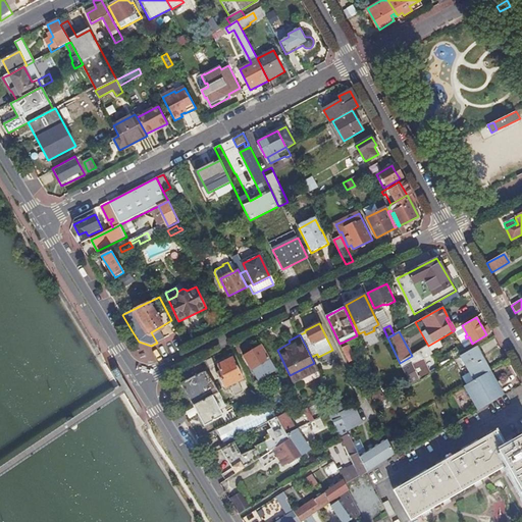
[(347,345),(340,349),(345,359),(353,354),(347,345)]
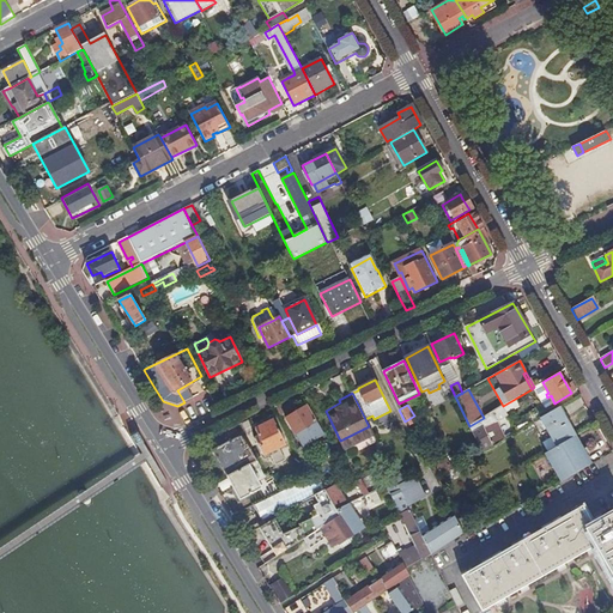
[(307,407),(286,419),(296,435),(316,423),(307,407)]
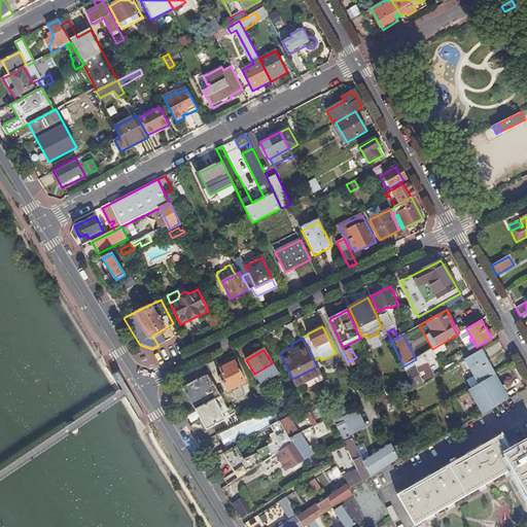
[(403,366),(414,387),(432,378),(425,364),(435,358),(431,350),(416,359),(403,366)]
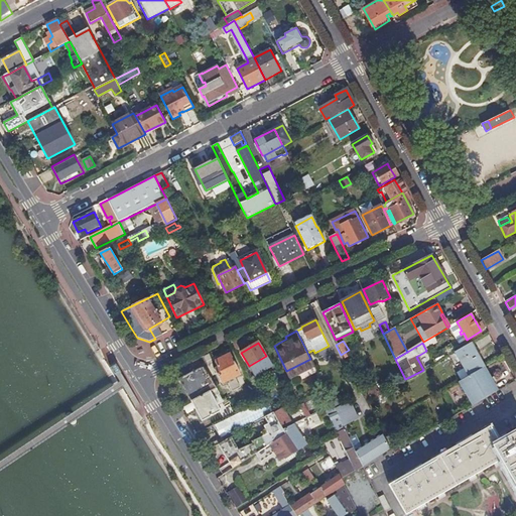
[(470,376),(485,367),(471,344),(456,352),(470,376)]
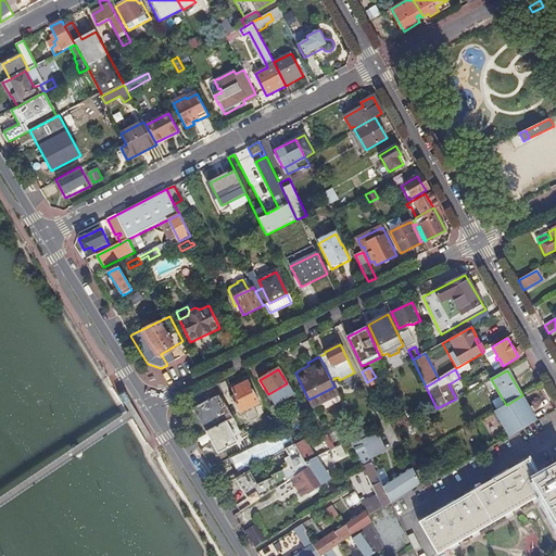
[(260,403),(249,381),(232,389),(236,396),(232,397),(240,413),(245,411),(251,421),(260,417),(254,406),(260,403)]
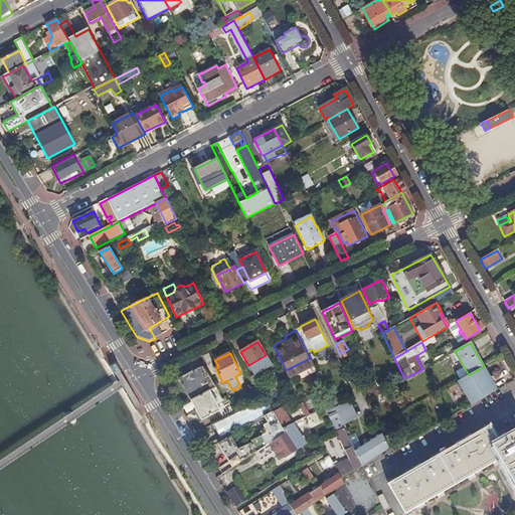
[(203,366),(202,367),(179,379),(191,400),(216,387),(203,366)]
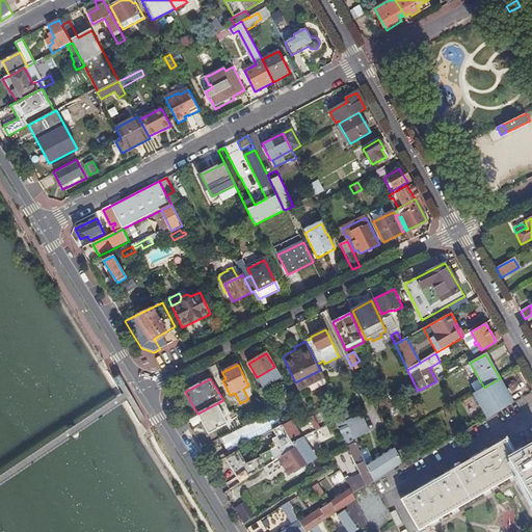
[(487,419),(514,403),(500,378),(484,388),(473,394),(487,419)]
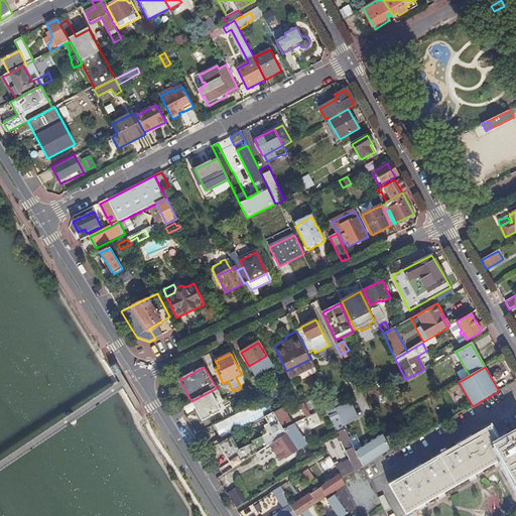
[(372,401),(378,397),(379,396),(374,385),(366,388),(372,401)]
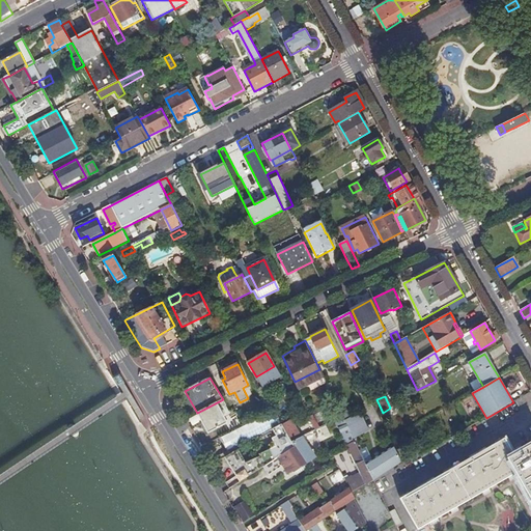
[(223,399),(197,413),(208,432),(226,422),(219,409),(226,406),(223,399)]
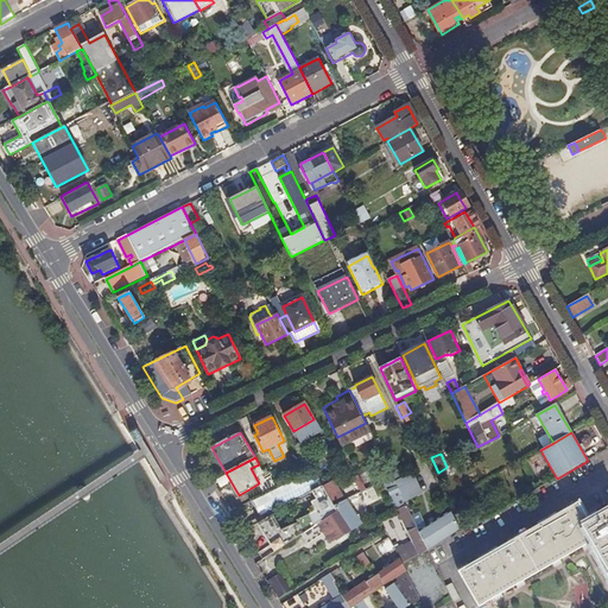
[(457,470),(454,463),(453,464),(447,467),(445,468),(449,475),(457,470)]
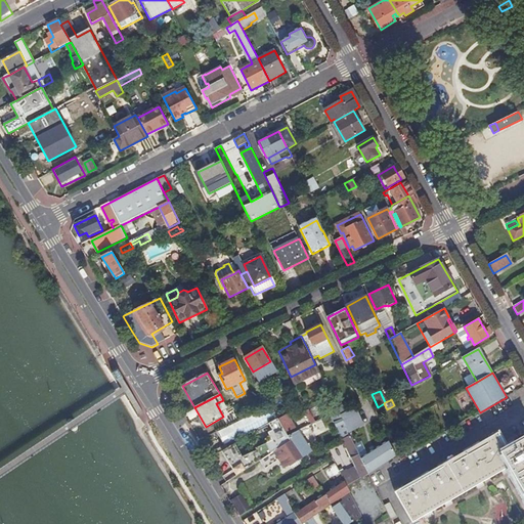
[(287,436),(269,405),(241,420),(217,432),(224,445),(268,424),(272,430),(268,432),(271,439),(256,448),(257,450),(242,459),(233,445),(225,450),(238,475),(263,460),(274,451),(290,441),(287,436)]
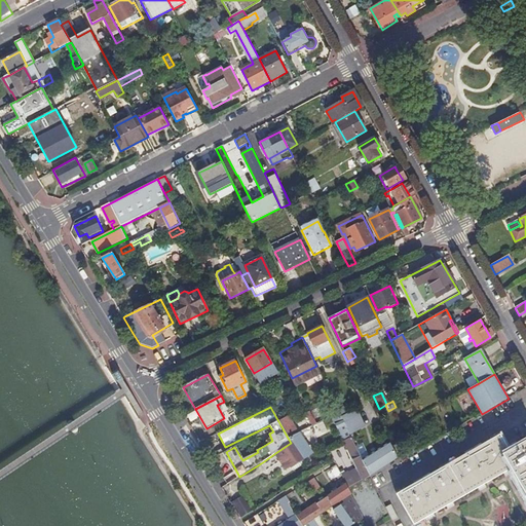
[(366,425),(357,409),(341,417),(350,435),(366,425)]
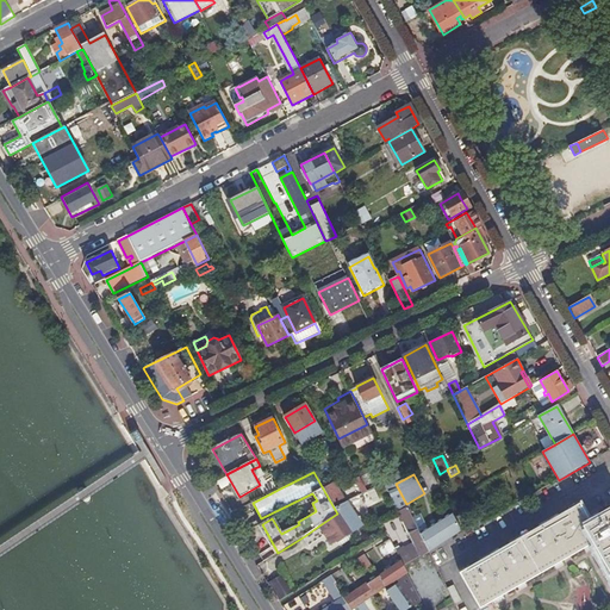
[(393,479),(385,483),(390,492),(388,493),(398,512),(408,508),(406,504),(396,484),(393,479)]
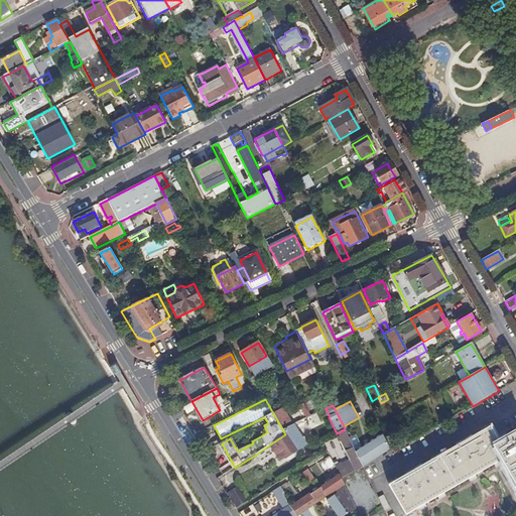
[(292,424),(282,429),(285,434),(270,444),(275,453),(279,459),(283,457),(284,458),(305,444),(292,424)]
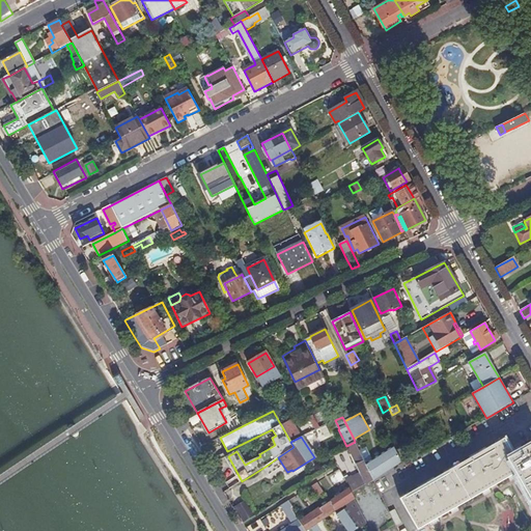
[(530,445),(513,455),(504,440),(400,499),(418,529),(431,522),(438,518),(451,510),(457,507),(483,493),(490,488),(508,477),(514,474),(516,473),(530,498),(530,445)]
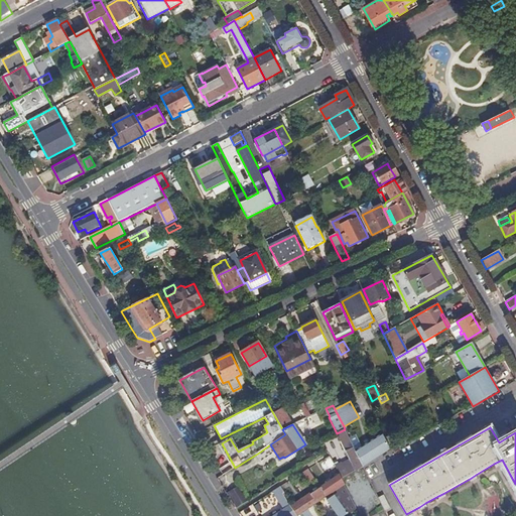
[(345,429),(337,433),(348,457),(341,461),(341,462),(335,467),(339,475),(342,481),(363,467),(356,452),(345,429)]
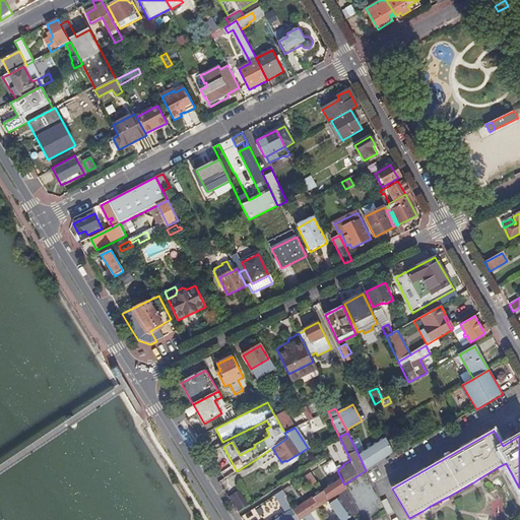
[(386,438),(359,455),(366,470),(393,453),(386,438)]
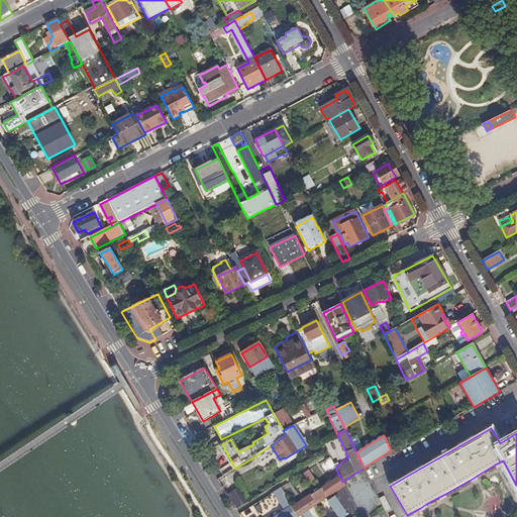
[(276,453),(271,445),(260,453),(264,460),(276,453)]
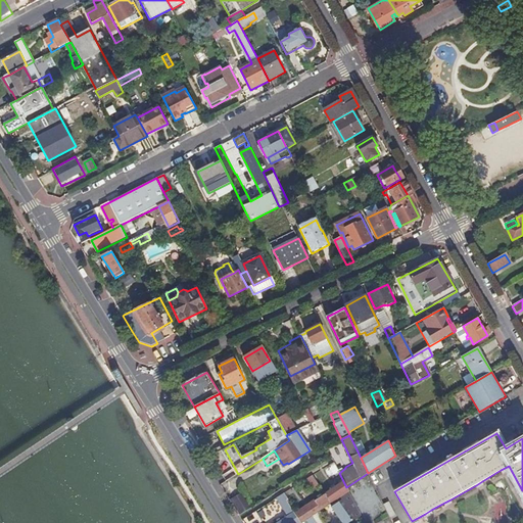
[(339,473),(334,463),(329,466),(335,475),(339,473)]
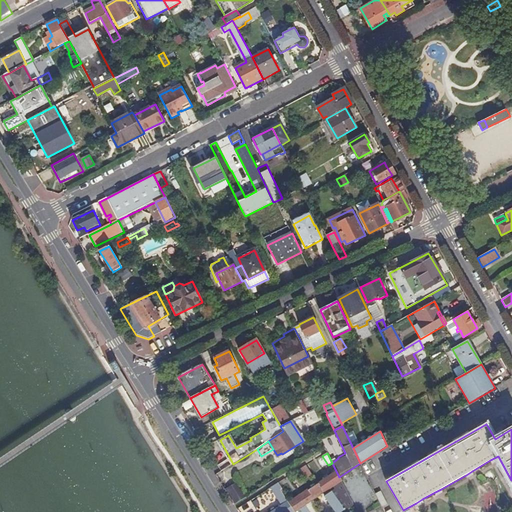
[(312,475),(306,466),(299,470),(305,480),(312,475)]
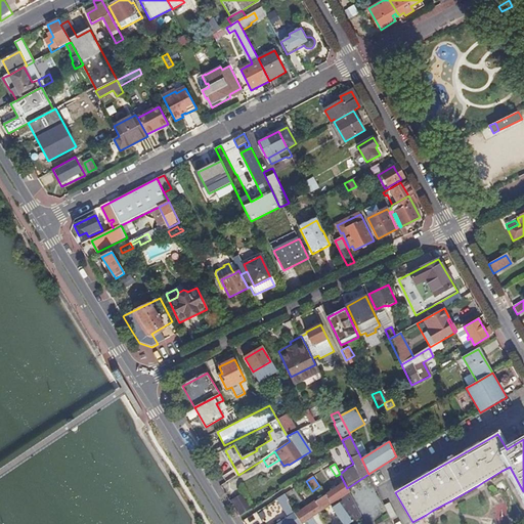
[(347,488),(344,482),(325,495),(332,505),(349,493),(347,488)]
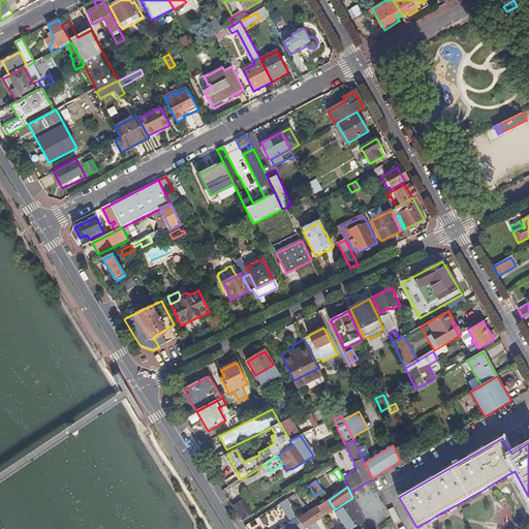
[(287,500),(280,504),(286,516),(292,512),(288,506),(290,505),(287,500)]
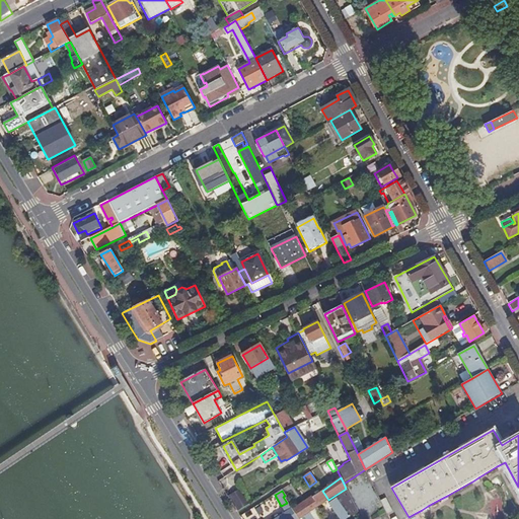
[(322,491),(293,510),(298,518),(299,518),(303,516),(318,507),(328,500),(322,491)]
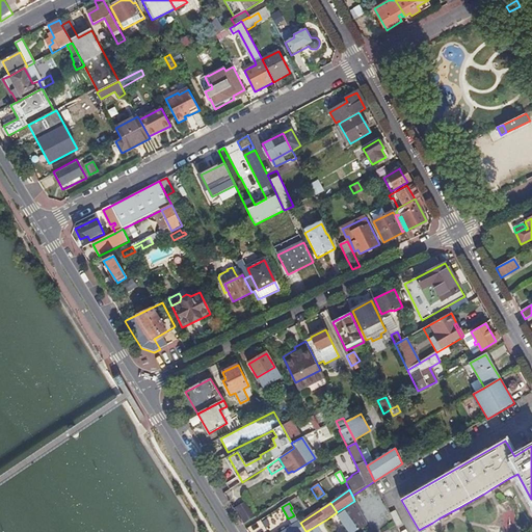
[(245,504),(235,510),(244,526),(255,519),(245,504)]
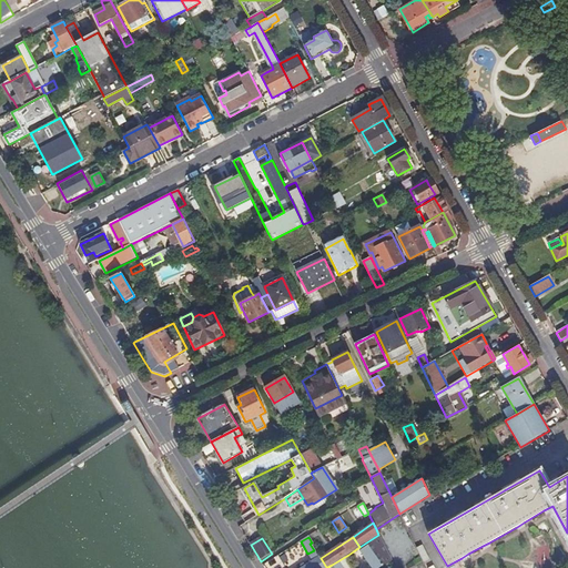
[(361,551),(372,567),(379,567),(386,565),(372,544),(361,551)]
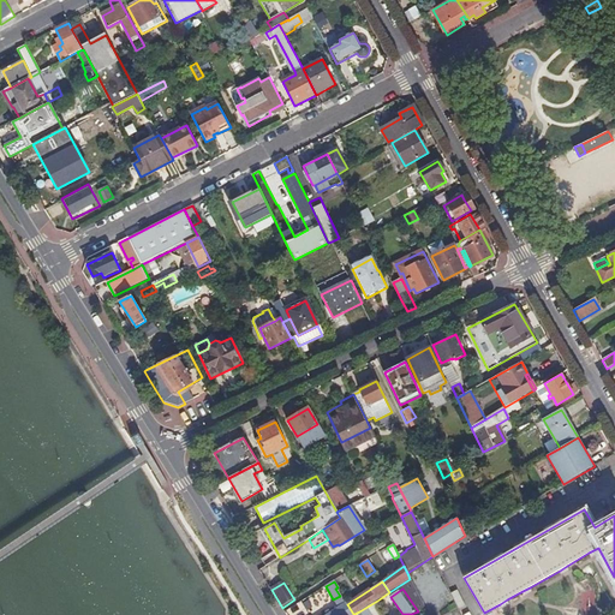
[(377,601),(359,611),(360,614),(384,614),(386,614),(377,601)]
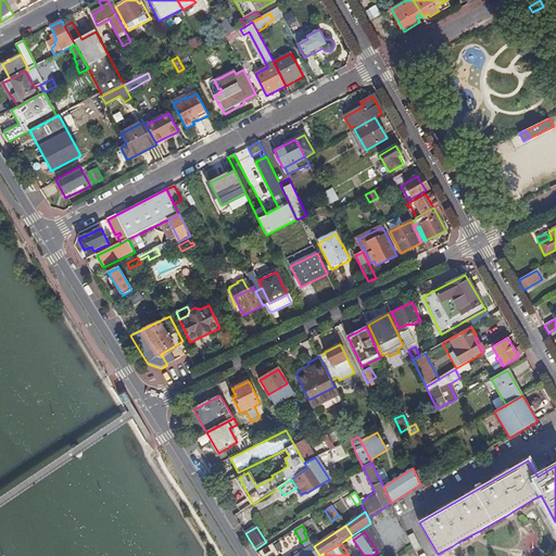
[(269,544),(256,552),(258,555),(270,555),(275,553),(269,544)]
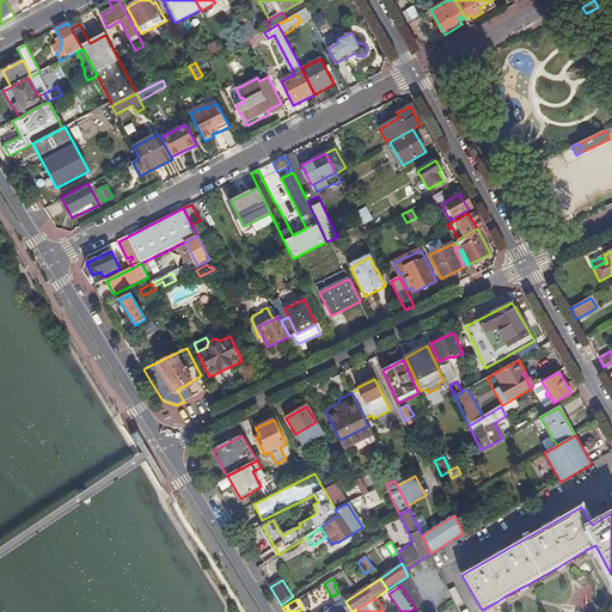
[(343,599),(323,611),(352,611),(346,601),(343,599)]
